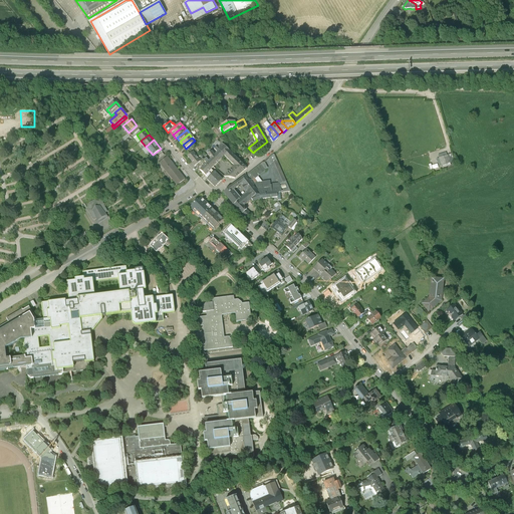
[(216,148),(218,149),(222,145),(217,141),(213,145),(216,148)]
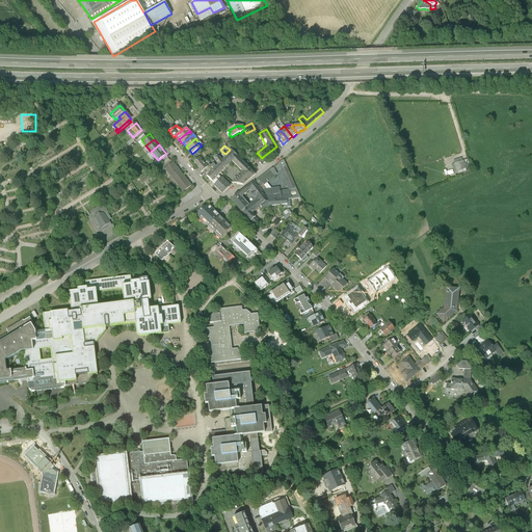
[(230,150),(225,154),(232,161),(232,162),(237,157),(230,150)]
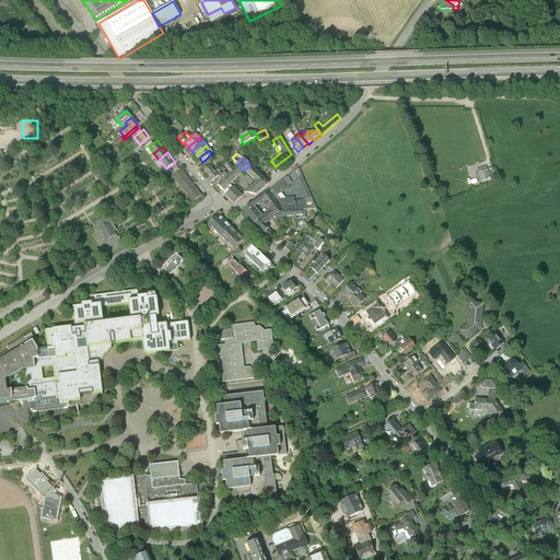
[(224,178),(224,179),(230,185),(234,181),(237,176),(242,172),(244,170),(237,162),(235,161),(233,163),(236,166),(233,170),(231,166),(226,168),(230,174),(228,176),(225,173),(222,175),(224,178)]
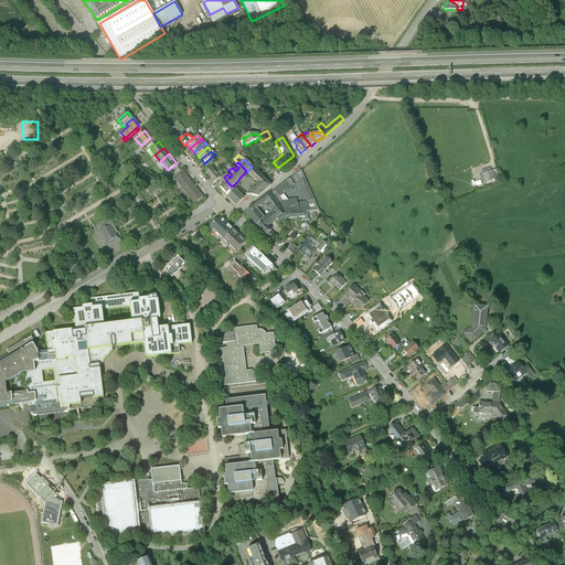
[(252,167),(246,172),(252,178),(257,172),(252,167)]
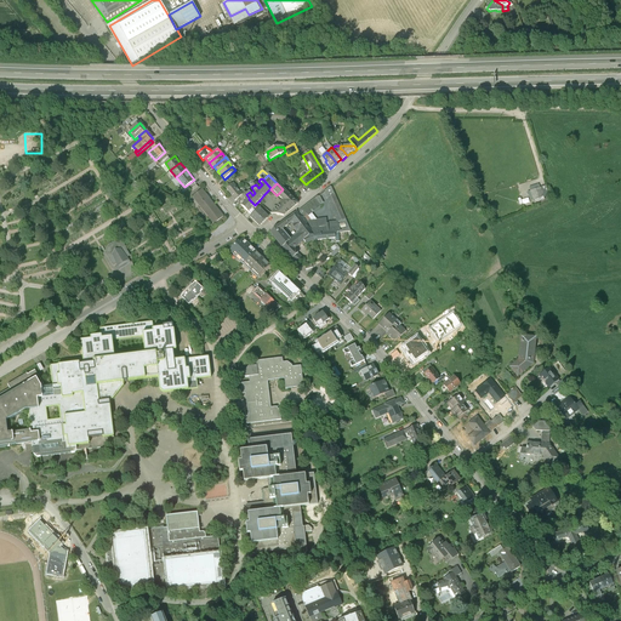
[(241,195),(233,184),(227,189),(233,197),(232,198),(235,201),(241,195)]
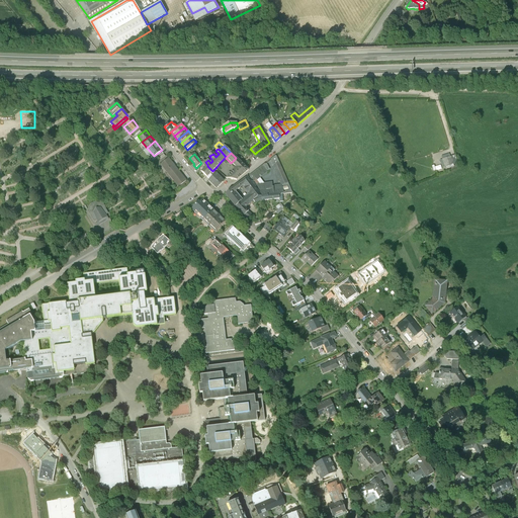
[(259,193),(261,196),(262,196),(282,194),(292,193),(276,156),(276,155),(274,154),(269,158),(280,185),(272,186),(271,182),(263,183),(259,178),(269,169),(266,163),(264,163),(247,177),(259,193)]
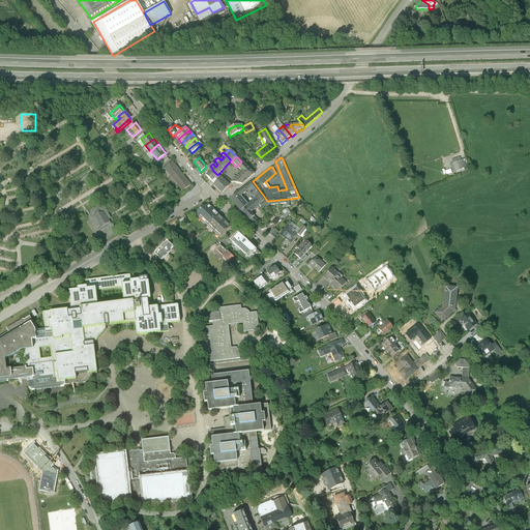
[(451,160),(454,171),(468,167),(466,158),(460,160),(460,157),(451,160)]
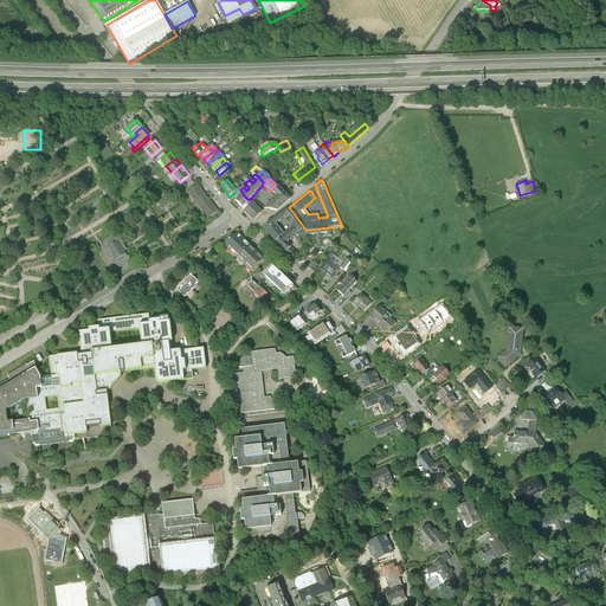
[(200,207),(208,200),(210,199),(205,194),(204,194),(197,185),(189,191),(193,195),(193,198),(200,207)]
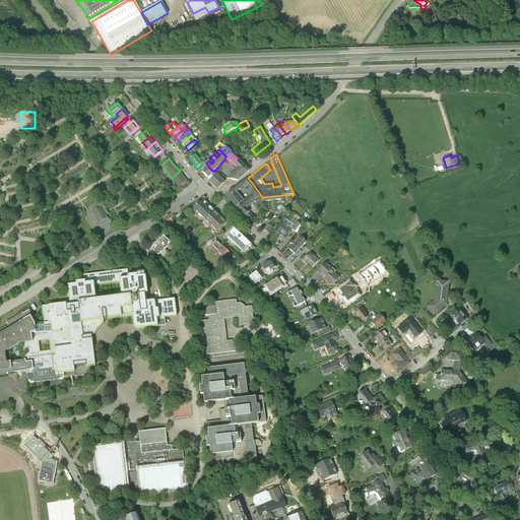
[(242,164),(237,158),(232,164),(238,169),(242,164)]
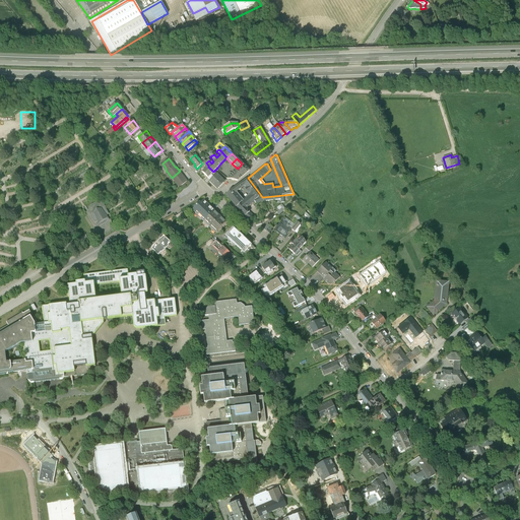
[(249,171),(242,164),(238,169),(226,179),(228,180),(238,181),(249,171)]
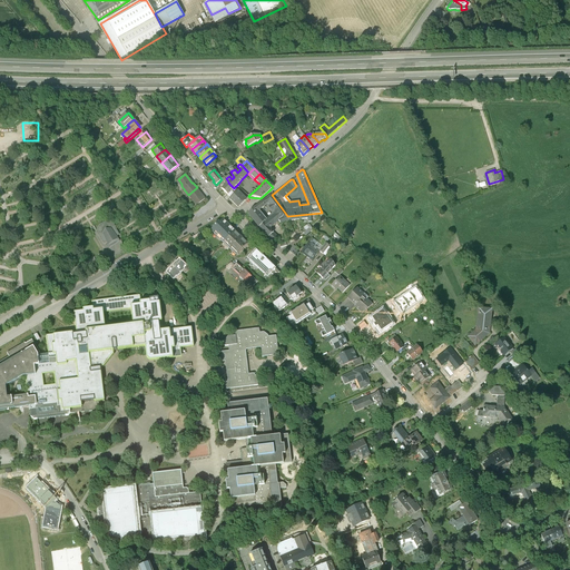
[(228,183),(222,189),(231,197),(237,192),(234,188),(228,183)]
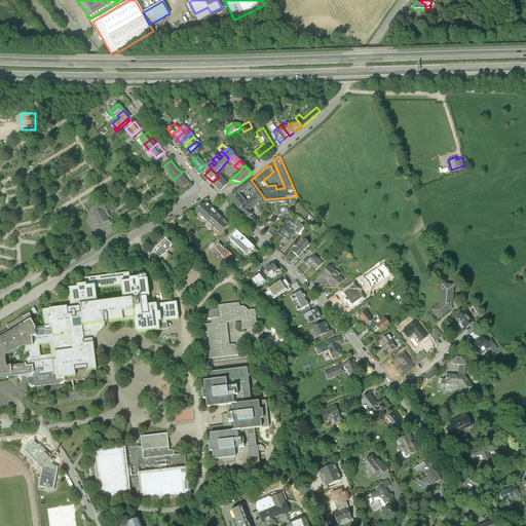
[(181,174),(174,180),(182,189),(189,184),(181,174)]
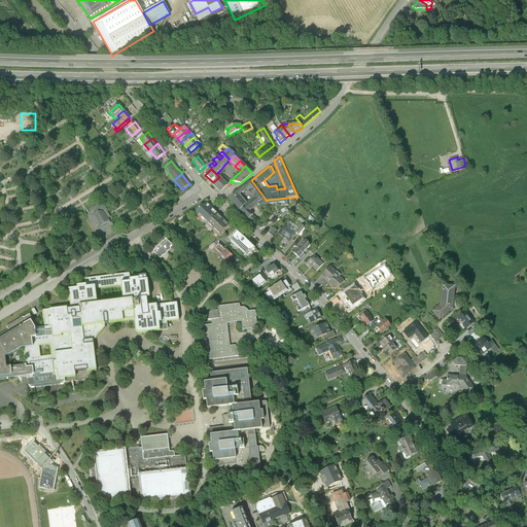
[(421,178),(419,175),(417,175),(416,174),(414,175),(415,177),(413,178),(416,183),(423,179),(422,177),(421,178)]
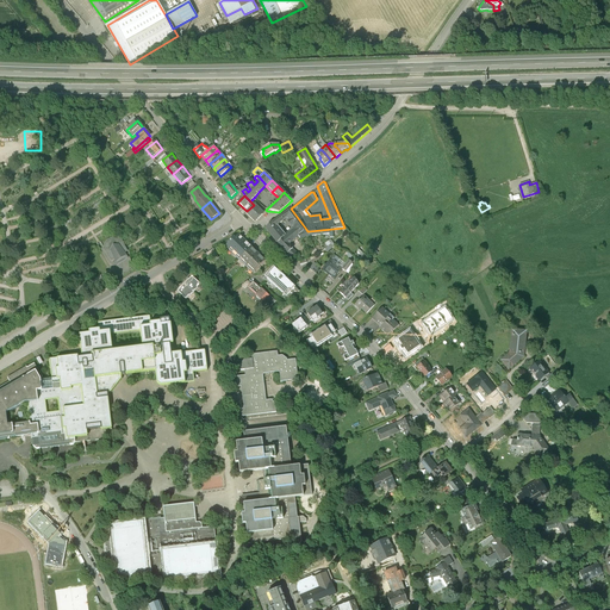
[(247,211),(246,213),(255,222),(263,213),(254,205),(247,211)]
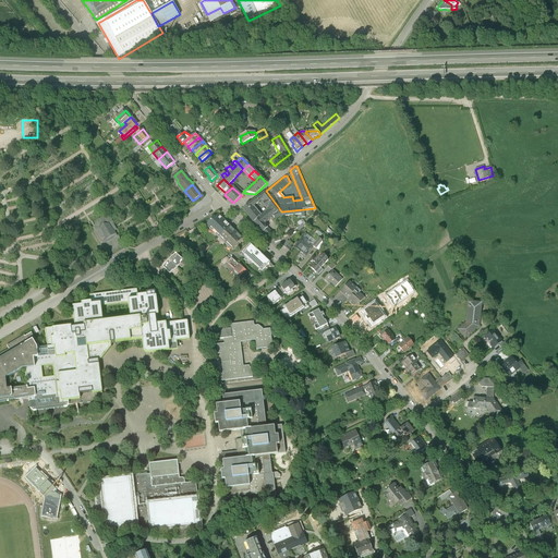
[(264,223),(273,216),(278,213),(281,211),(279,208),(266,191),(254,201),(252,202),(250,203),(242,209),(253,222),(254,221),(258,227),(263,232),(267,228),(264,223)]
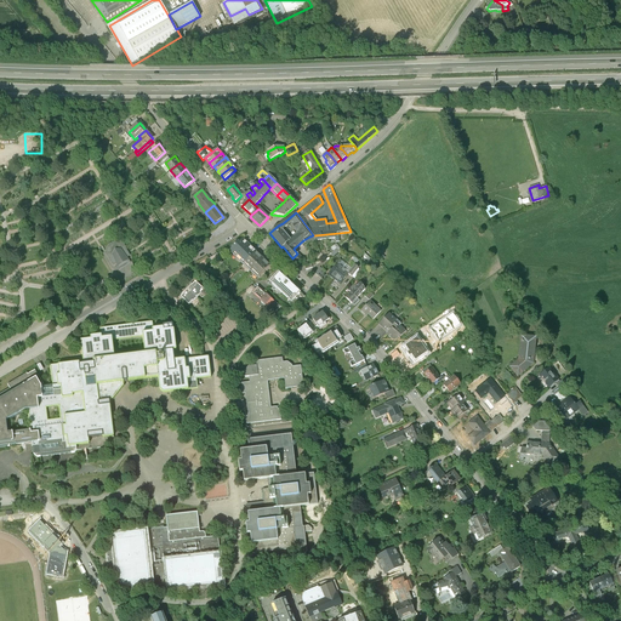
[(309,237),(303,240),(306,244),(314,240),(319,240),(326,240),(335,239),(335,243),(340,243),(339,233),(314,235),(313,235),(309,237)]
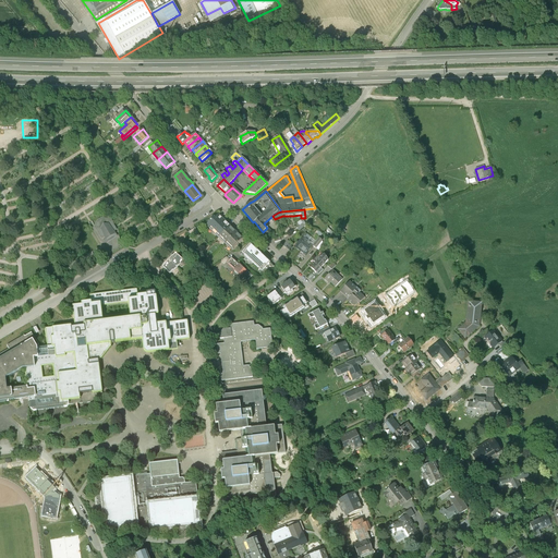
[(220,235),(230,227),(218,215),(215,218),(214,217),(206,225),(209,228),(210,226),(220,235)]
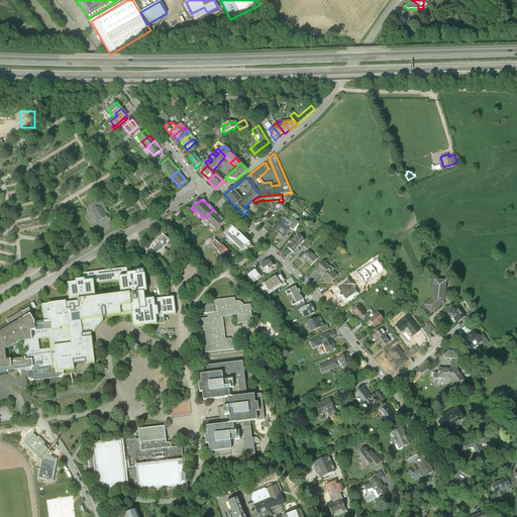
[(90,207),(90,210),(99,223),(112,215),(105,201),(100,200),(96,201),(93,203),(90,207)]
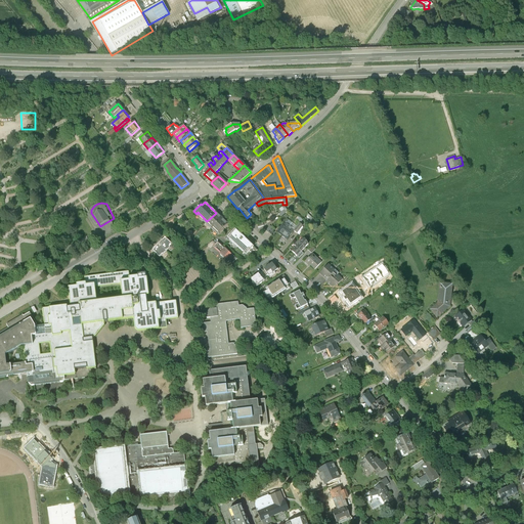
[(216,213),(207,221),(210,224),(209,225),(215,230),(216,229),(219,232),(227,224),(216,213)]
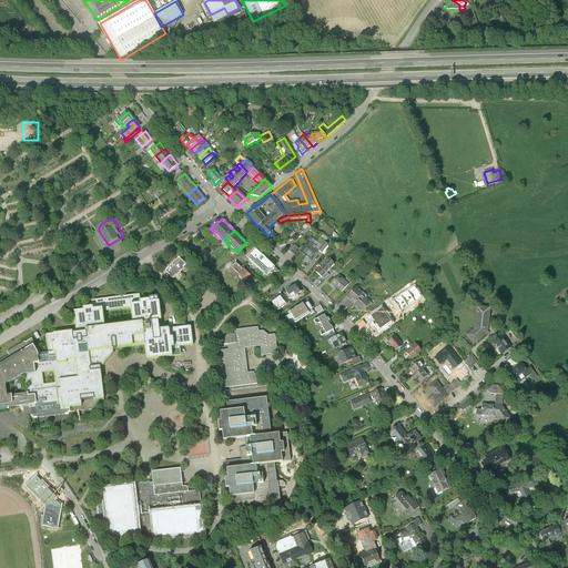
[(203,241),(199,232),(192,236),(199,243),(203,241)]
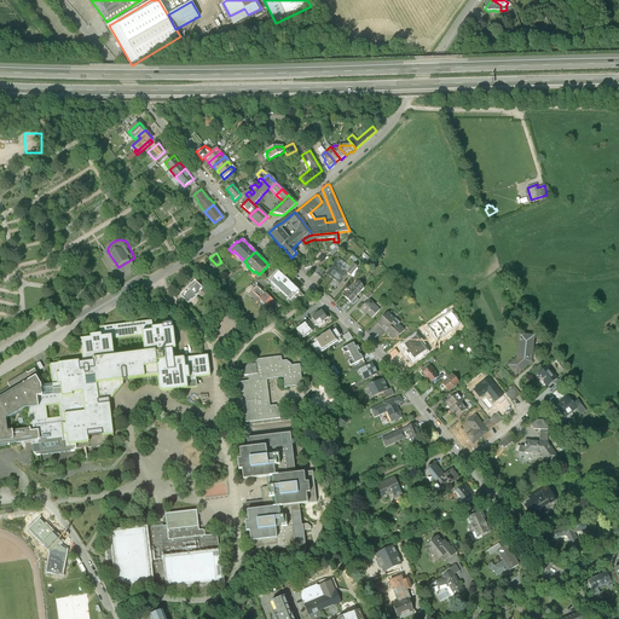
[(339,260),(327,275),(333,279),(345,264),(339,260)]
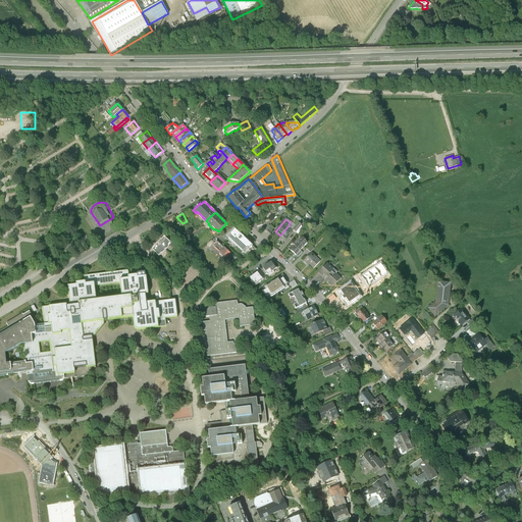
[(294,224),(291,222),(280,236),(285,240),(293,230),(296,226),(294,224)]
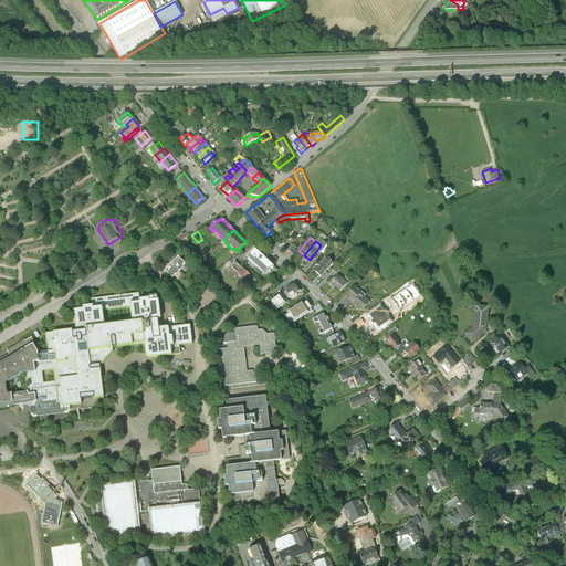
[(324,242),(321,245),(317,250),(321,252),(325,245),(326,244),(324,242)]
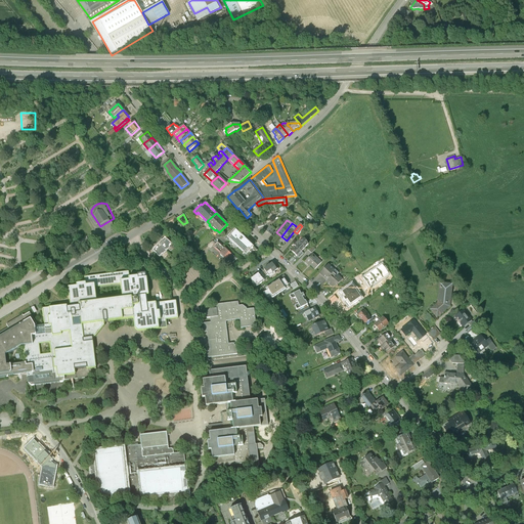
[(274,230),(269,226),(266,230),(270,234),(274,230)]
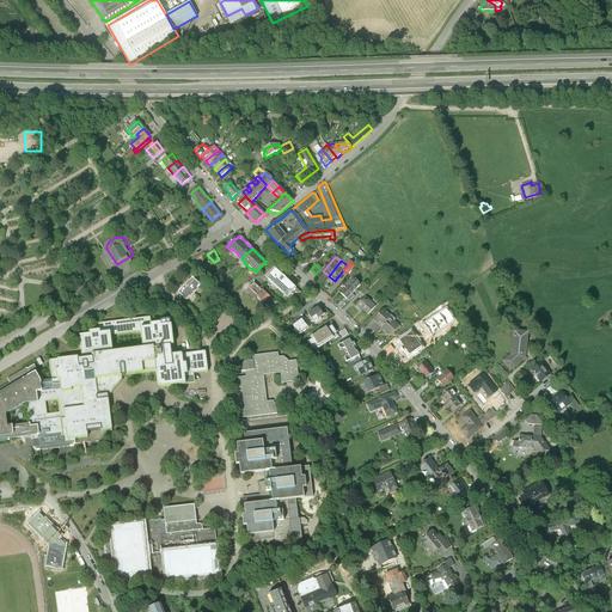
[(195,273),(190,268),(185,273),(190,277),(195,273)]
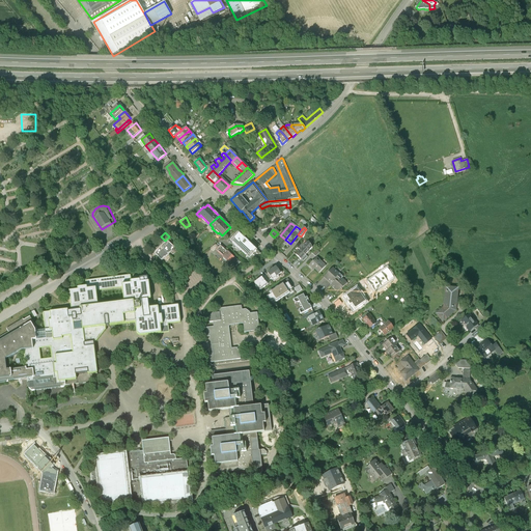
[(238,232),(230,240),(246,255),(249,258),(252,254),(256,250),(238,232)]
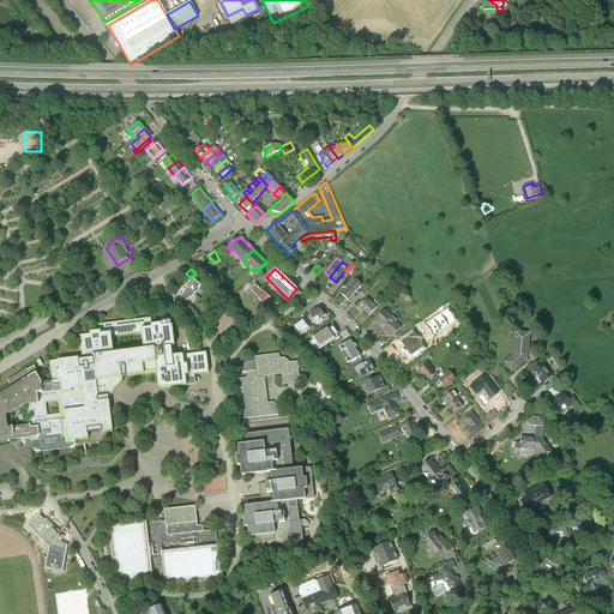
[(190,283),(186,287),(194,294),(198,290),(197,290),(199,287),(193,281),(190,283)]
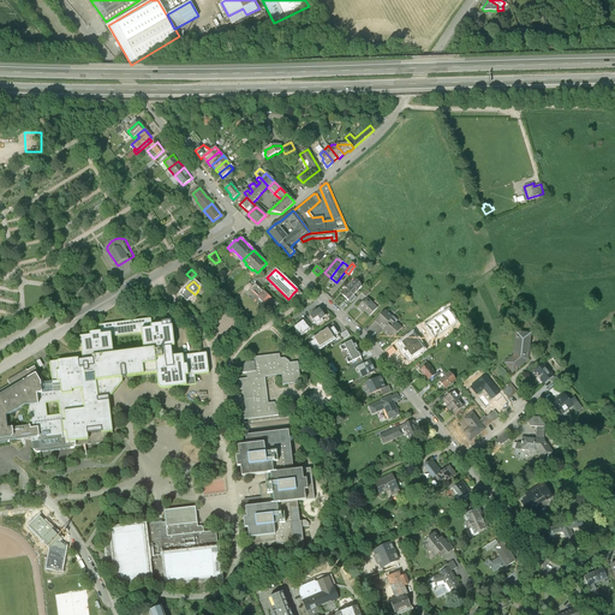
[(345,292),(342,296),(348,300),(353,296),(358,291),(362,287),(357,281),(351,285),(352,286),(347,292),(346,292),(345,292)]
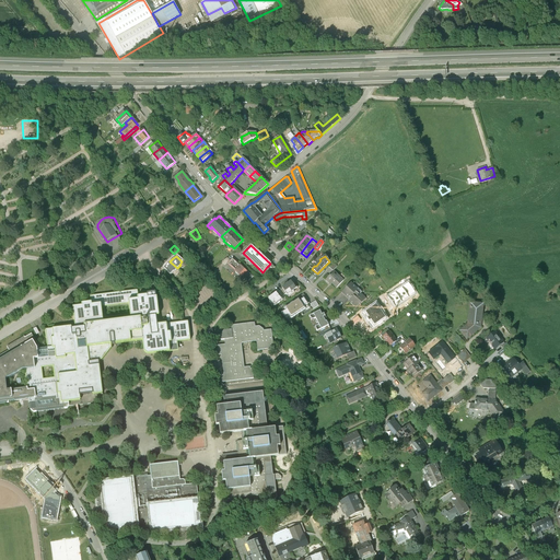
[(233,258),(228,264),(235,272),(246,283),(253,277),(242,266),(241,266),(233,258)]
